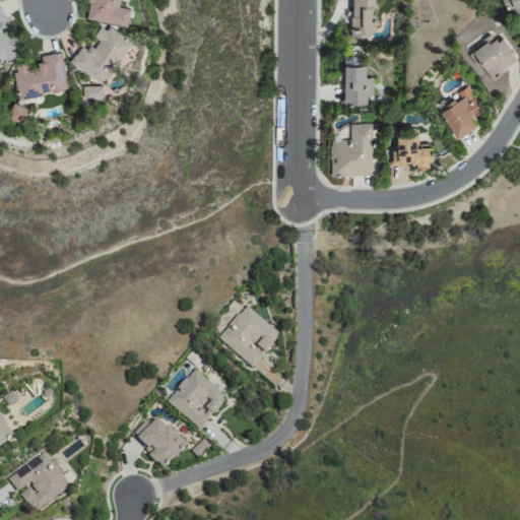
[(87,0),(85,19),(126,25),(129,7),(118,6),(119,0),(87,0)]
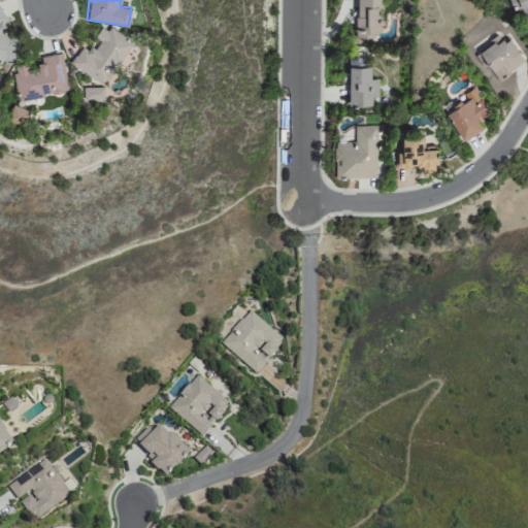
[(356,0),(356,35),(380,36),(380,7),(383,7),(383,0),(356,0)]
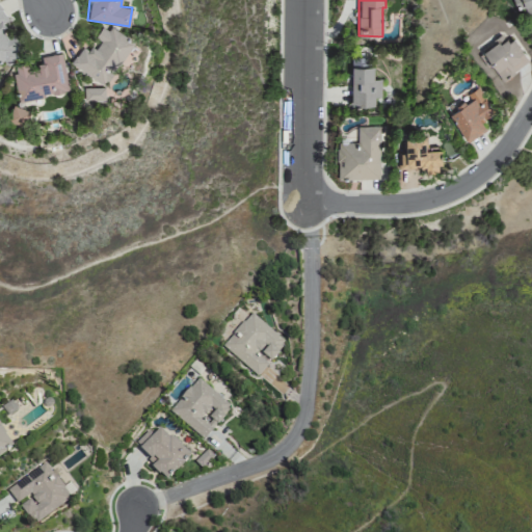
[(531,25),(531,0),(513,0),(516,7),(524,4),(531,26),(531,25)]
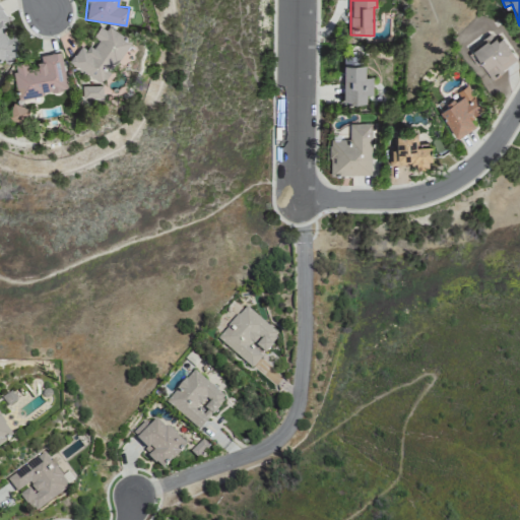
[(0,61),(3,59),(6,65),(18,56),(13,48),(20,44),(13,33),(9,36),(0,23),(7,18),(0,6),(0,61)]
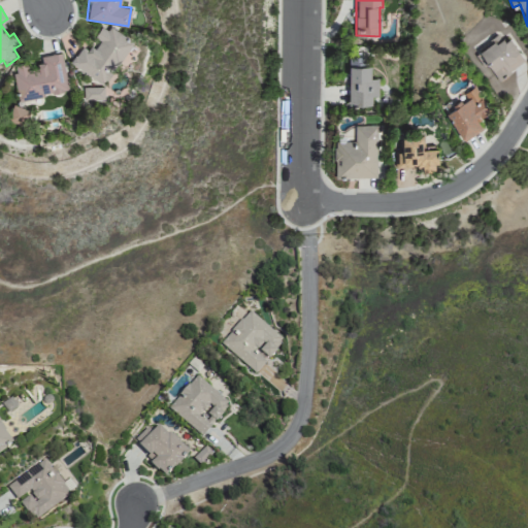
[(104,86),(132,42),(103,23),(94,37),(97,40),(90,52),(81,46),(70,64),(104,86)]
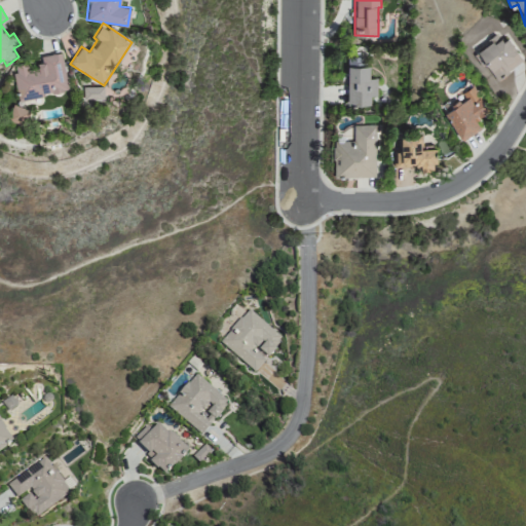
[(508,38),(501,42),(496,35),(476,47),(496,79),(523,63),(508,38)]
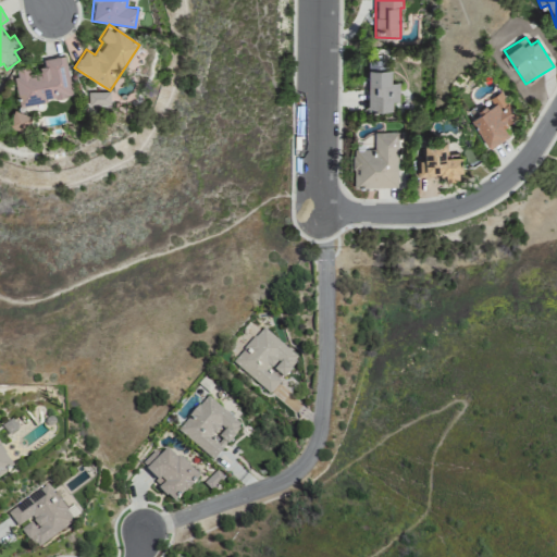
[(72,99),(64,56),(42,60),(45,72),(29,74),(28,69),(13,71),(20,107),(72,99)]
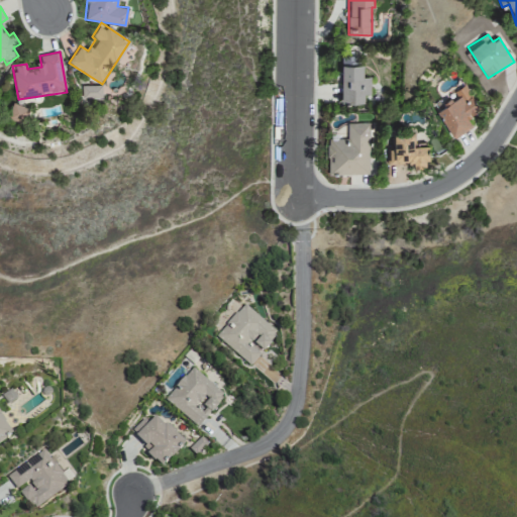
[(363,104),(364,55),(342,55),(341,103),(363,104)]
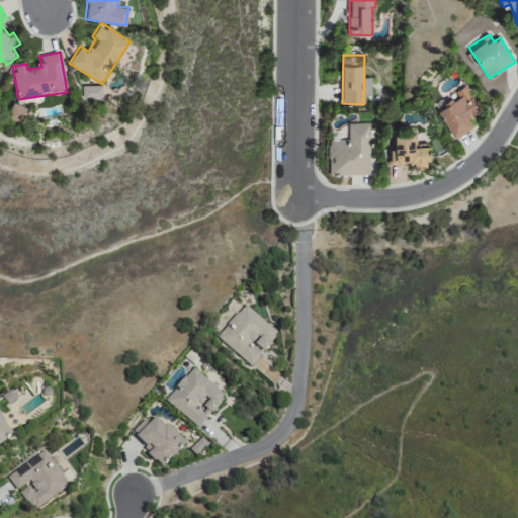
[(82,98),(102,98),(101,85),(82,86),(82,98)]
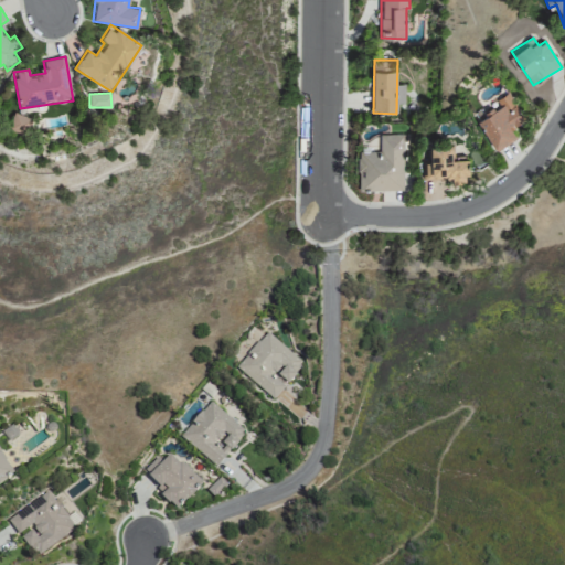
[(494,151),(516,140),(511,128),(523,121),(509,93),(496,100),(499,106),(477,118),(494,151)]
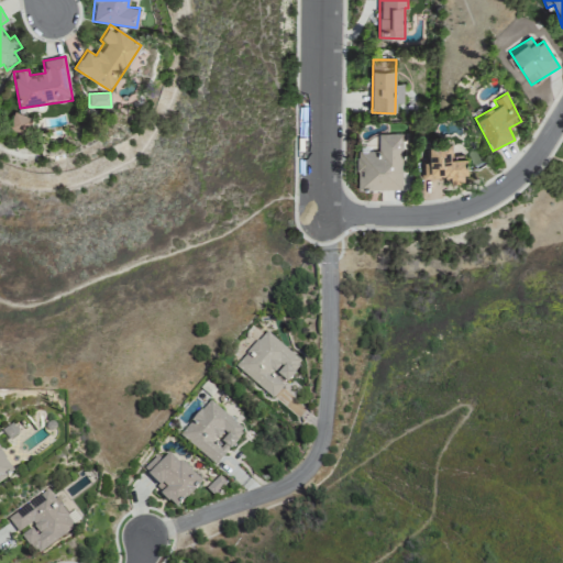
[(32,120),(14,113),(9,129),(26,135),(32,120)]
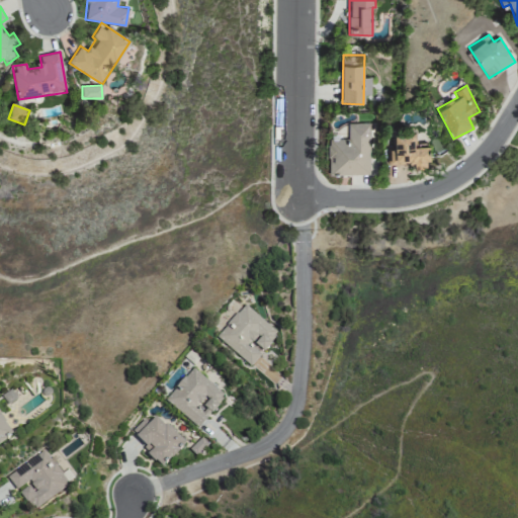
[(370,174),(369,123),(348,123),(348,139),(329,140),(330,175),(370,174)]
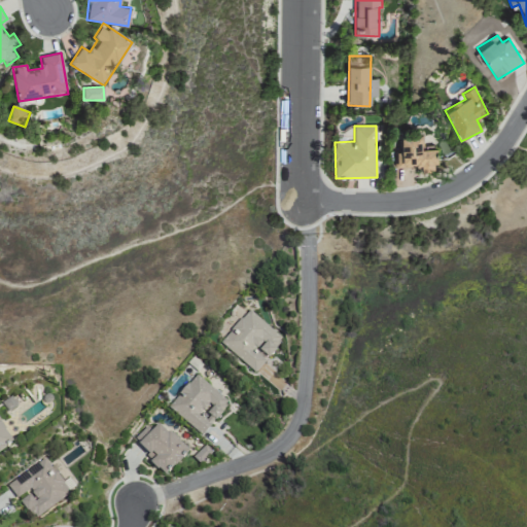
[(399,136),(399,154),(394,154),(394,167),(435,168),(435,148),(421,148),(421,136),(399,136)]
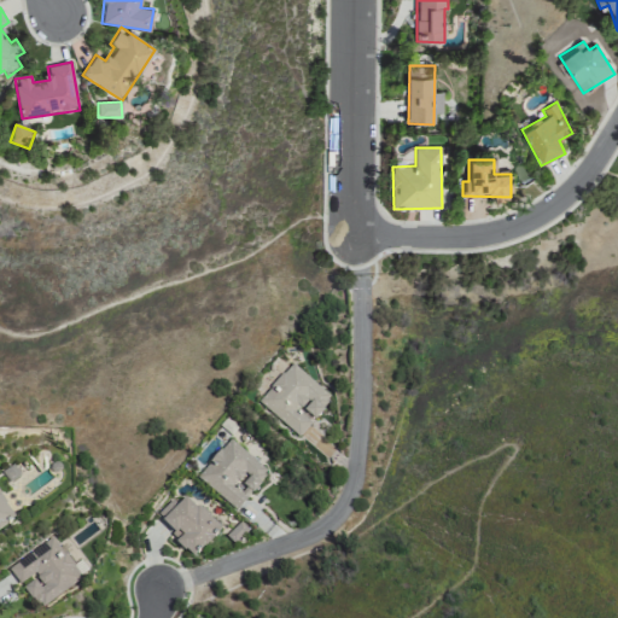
[(256,402),(298,437),(312,421),(312,420),(331,396),(290,362),(256,402)]
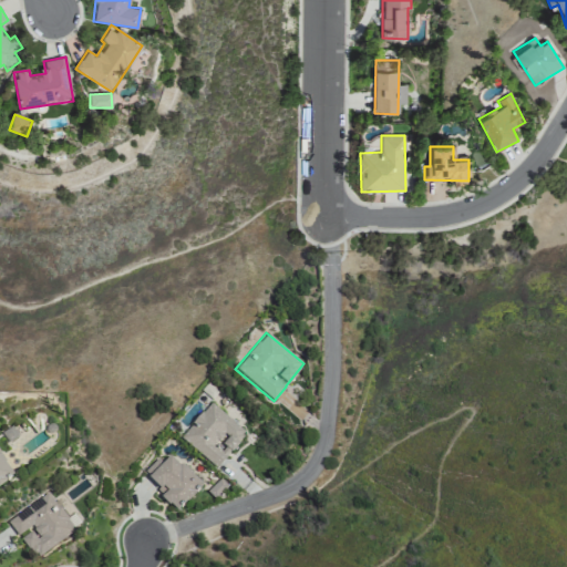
[(179,436),(215,467),(246,433),(210,402),(179,436)]
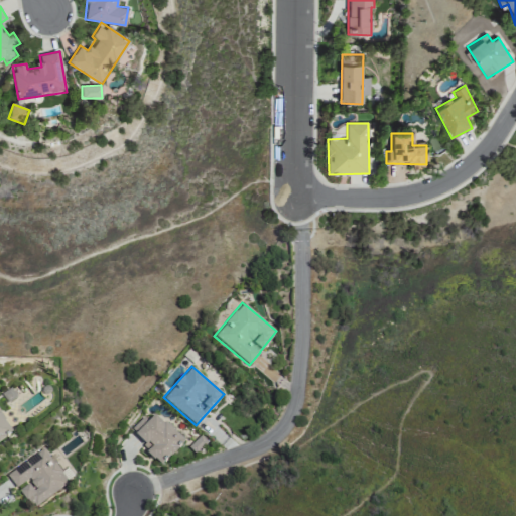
[(183,443),(155,413),(147,421),(143,416),(128,430),(160,465),(183,443)]
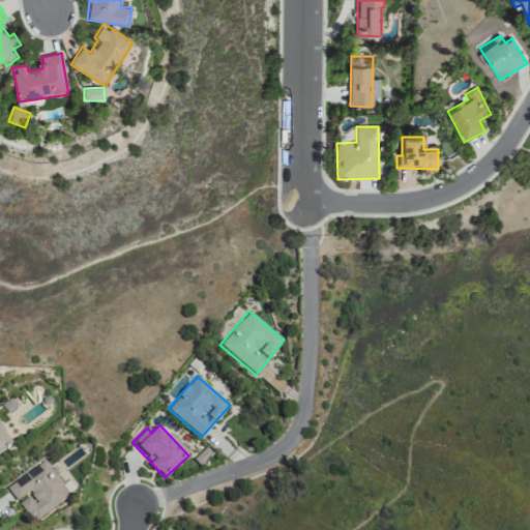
[(0,453),(11,446),(0,430),(0,453)]
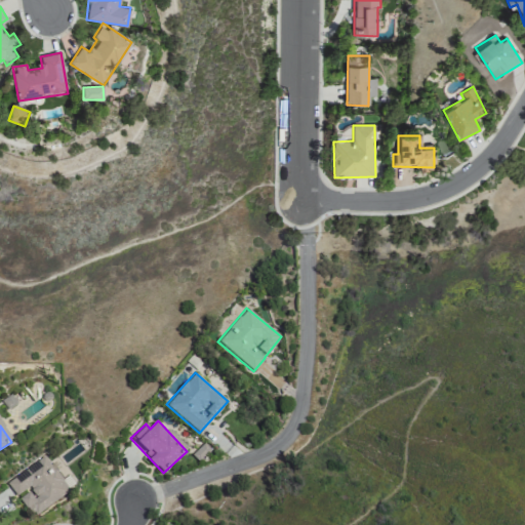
[(70,493),(44,455),(5,481),(16,497),(17,496),(32,518),(70,493)]
